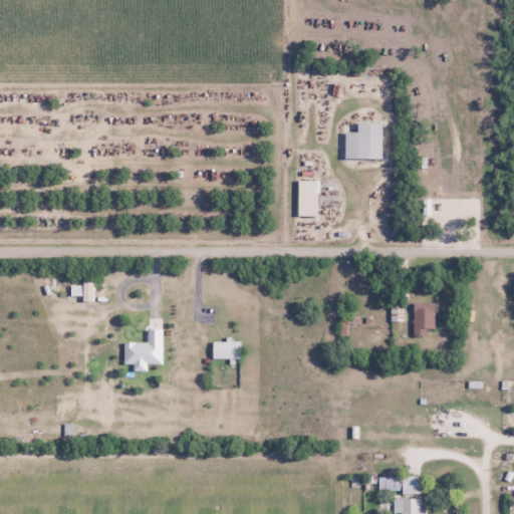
[(380,158),(380,121),(355,121),(355,132),(343,132),(343,158),(380,158)]
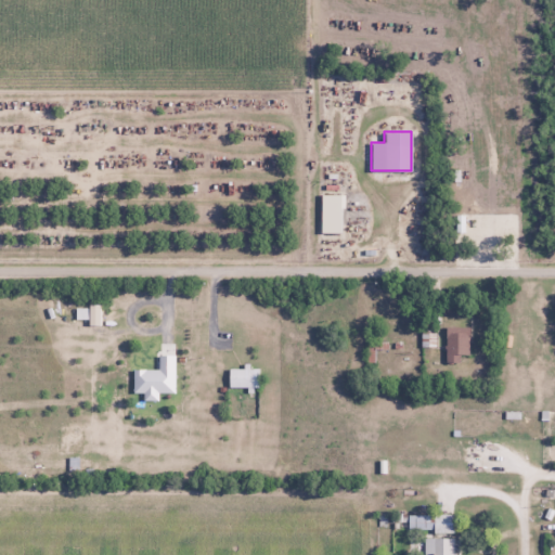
[(341,234),(341,193),(321,193),(321,234),(341,234)]
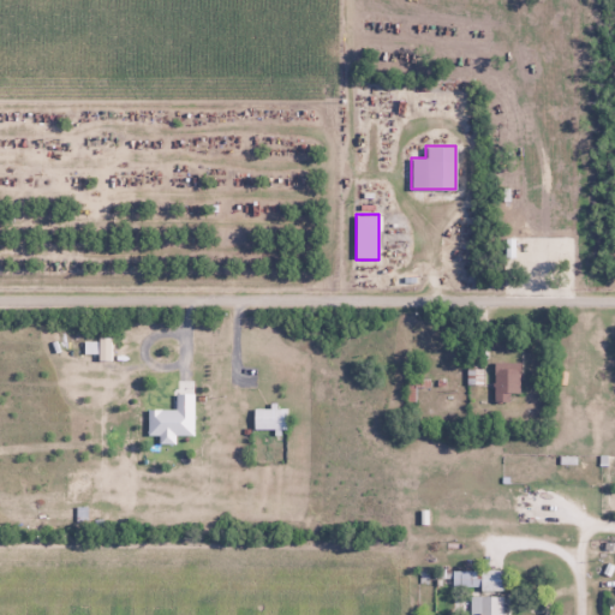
[(494,400),(520,400),(520,360),(494,360),(494,400)]
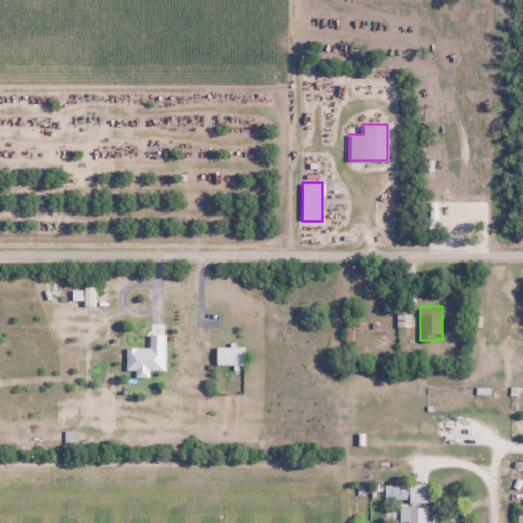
[(243,346),(216,346),(216,366),(243,366),(243,346)]
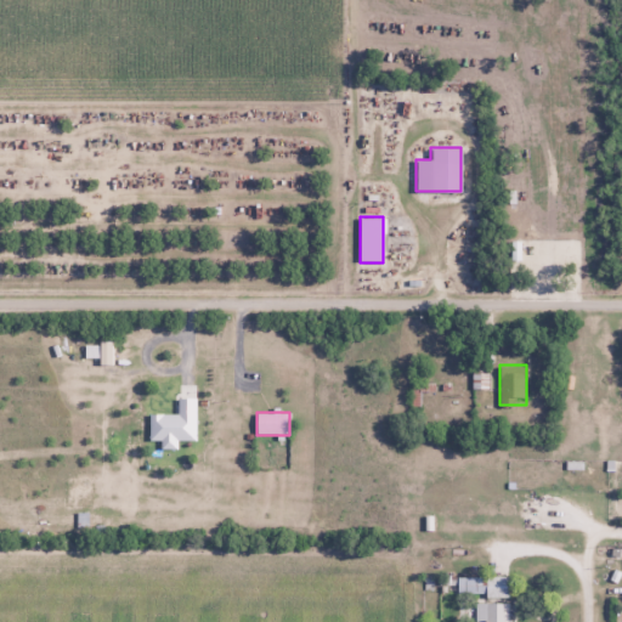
[(458,576),(458,595),(508,595),(508,576),(458,576)]
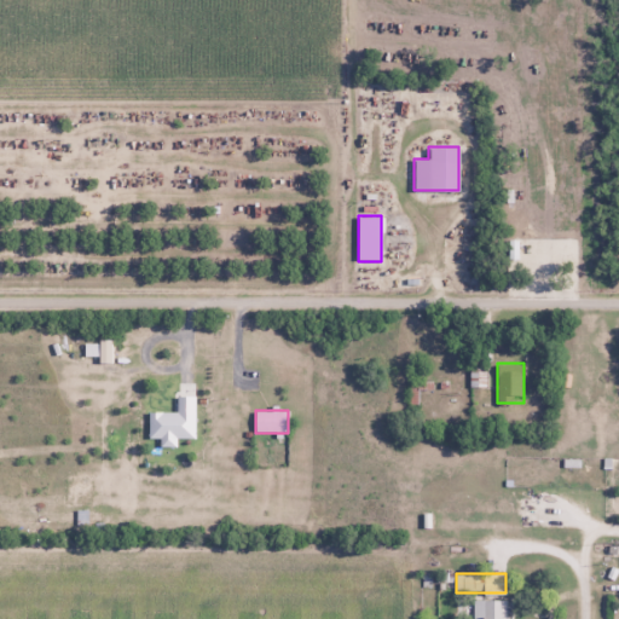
[(507,618),(507,599),(473,599),(473,618),(507,618)]
